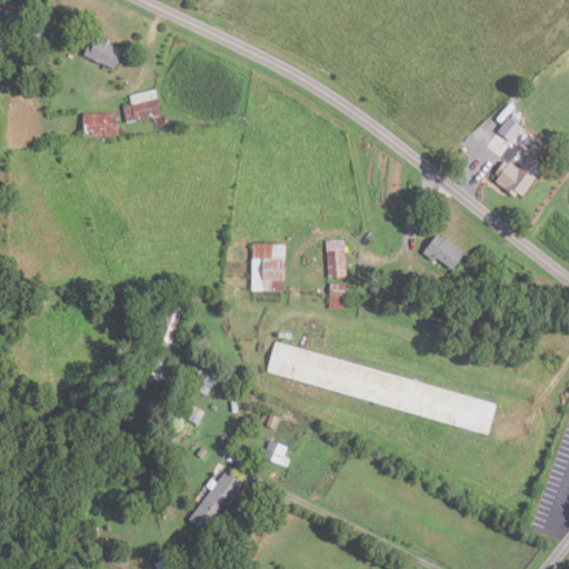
[(123,50),(115,69),(85,56),(89,46),(93,48),(98,39),(101,40),(103,36),(112,39),(110,45),(123,50)]
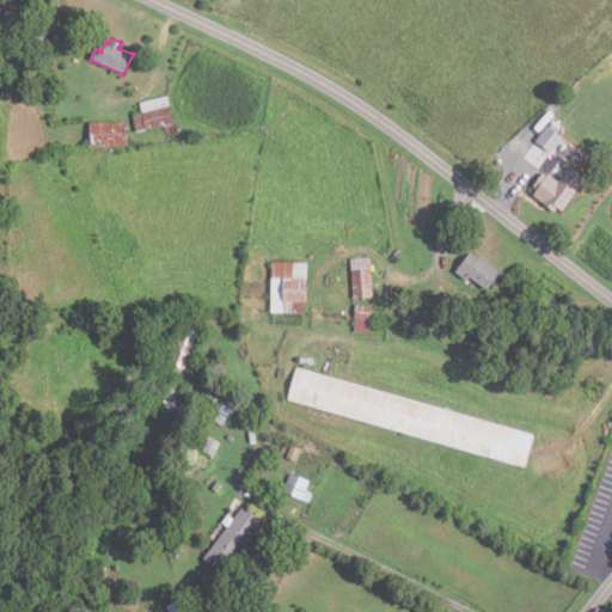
[(164,127),(135,133),(132,115),(141,112),(139,102),(167,96),(176,134),(166,136),(164,127)]
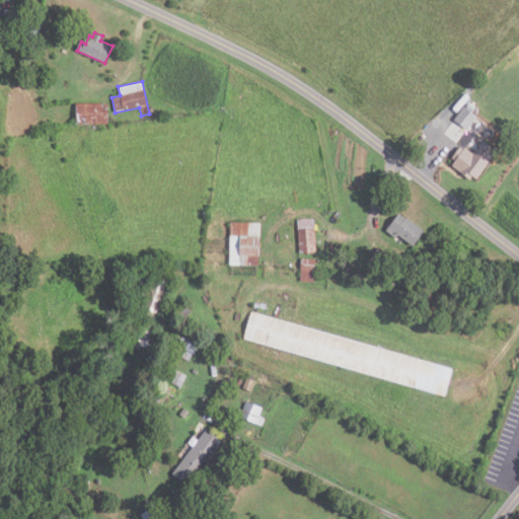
[(107,103),(107,124),(76,124),(76,103),(107,103)]
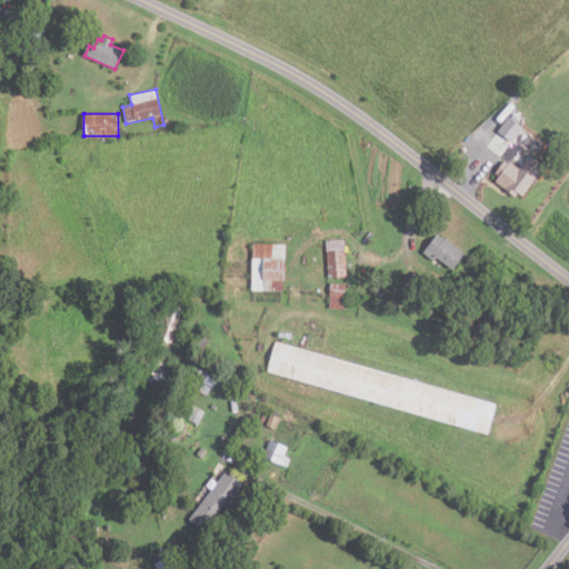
[(512,142),(498,131),(509,117),(523,128),(512,142)]
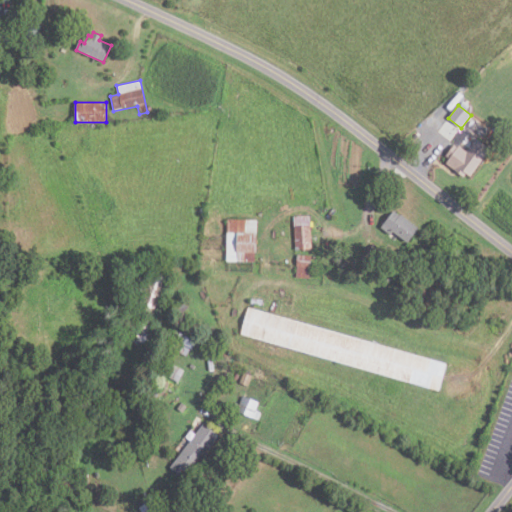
[(491,150),(471,177),(466,173),(463,178),(445,164),(449,159),(446,156),(454,146),(457,148),(459,146),(467,152),(477,139),(491,150)]
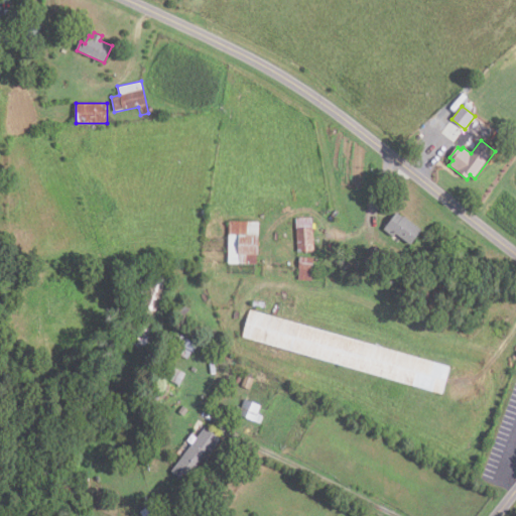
[(411,245),(396,233),(393,236),(384,229),(397,212),(403,217),(404,216),(423,231),(411,245)]
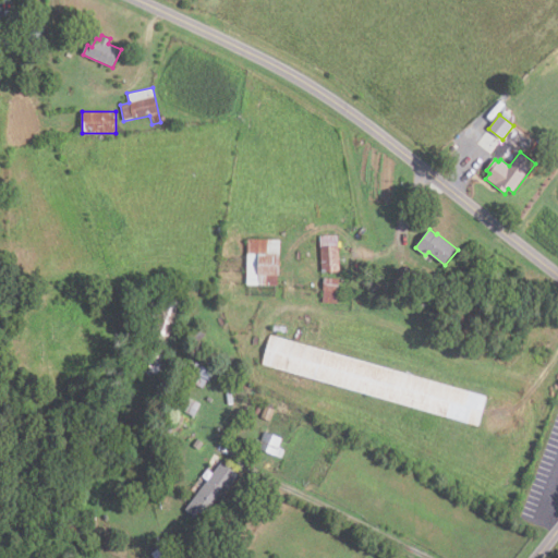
[(340,271),(322,273),(319,235),(338,234),(340,271)]
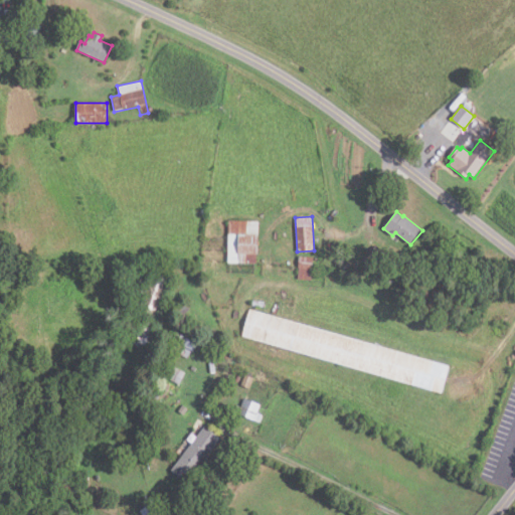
[(258,221),(229,220),(228,263),(256,264),(258,221)]
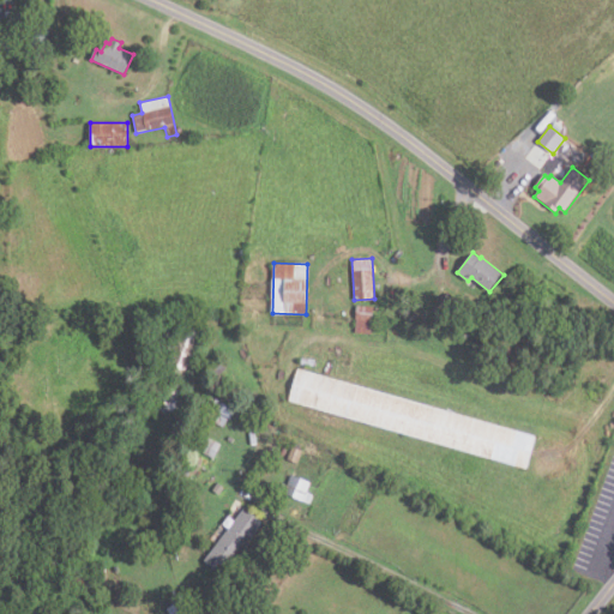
[(356,306),(355,333),(371,335),(373,307),(356,306)]
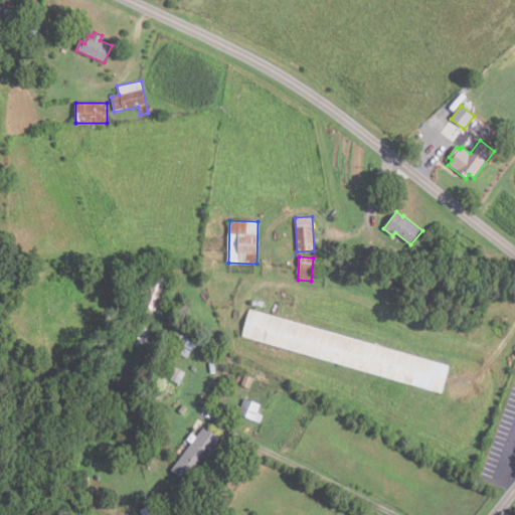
[(442,391),(449,364),(249,309),(241,335),(442,391)]
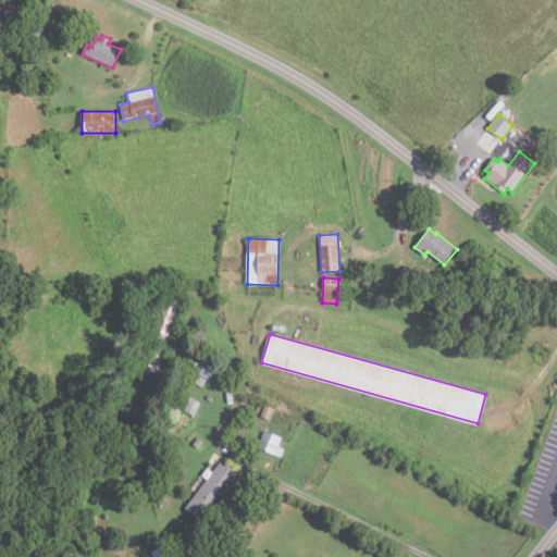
[(209,379),(192,370),(196,361),(213,370),(209,379)]
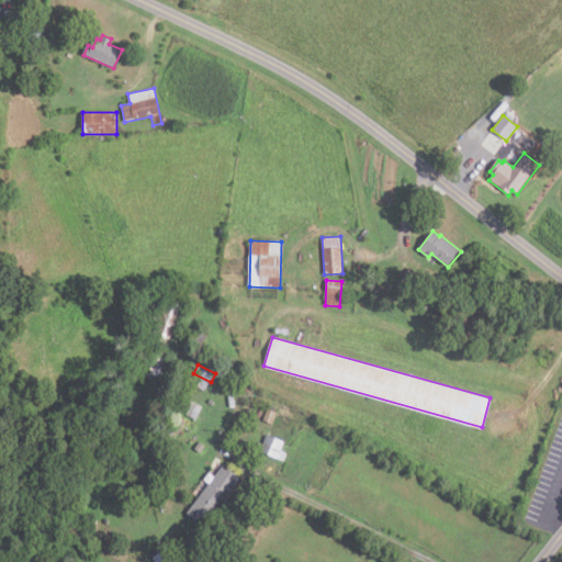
[(201,379),(209,382),(204,390),(197,386),(201,379)]
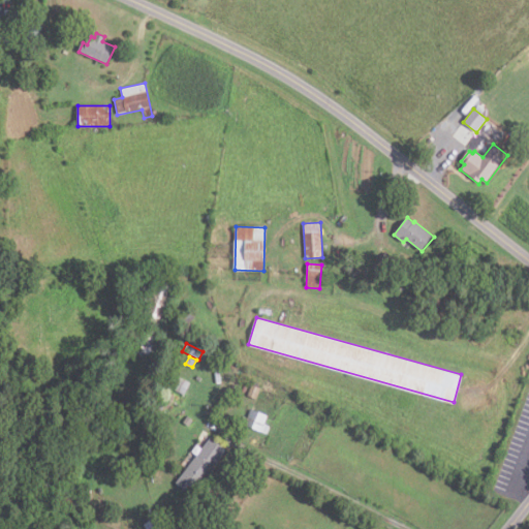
[(190,381),(185,394),(173,387),(178,375),(190,381)]
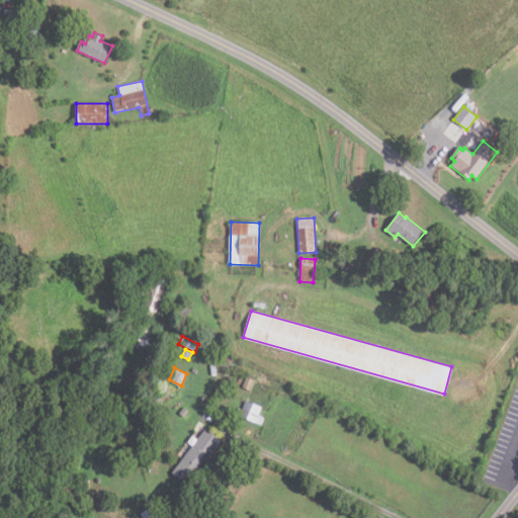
[(242,386),(246,375),(255,378),(251,390),(242,386)]
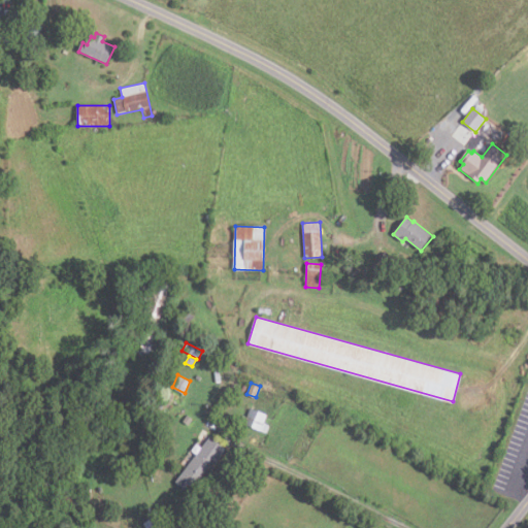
[(244,423),(251,406),(267,413),(261,429),(244,423)]
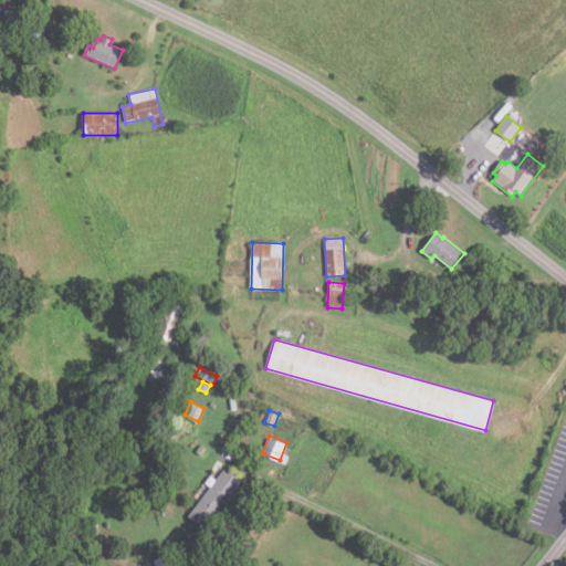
[(201,456),(207,449),(200,443),(195,450),(201,456)]
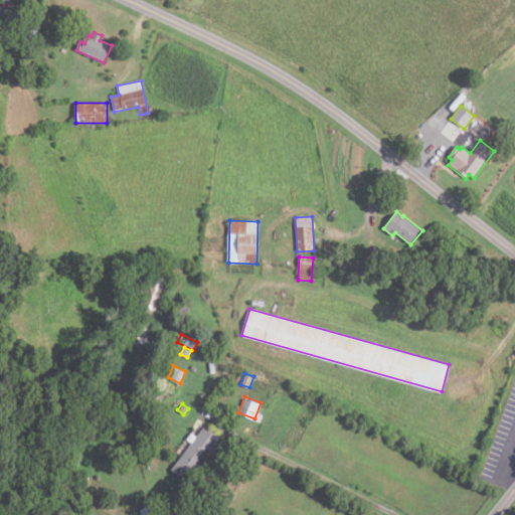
[(221,438),(205,424),(172,469),(188,481),(221,438)]
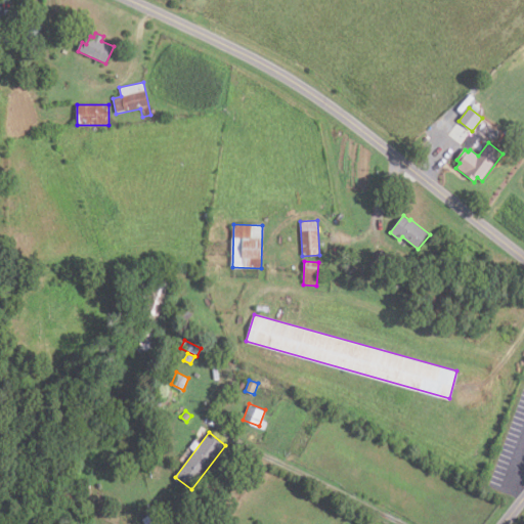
[(144,523),(141,519),(155,511),(162,523),(144,523)]
